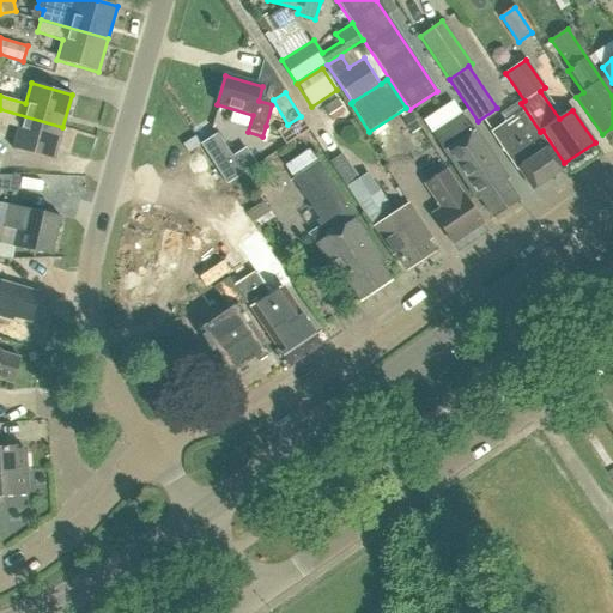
[(520,102),(502,114),(507,122),(525,110),(520,102)]
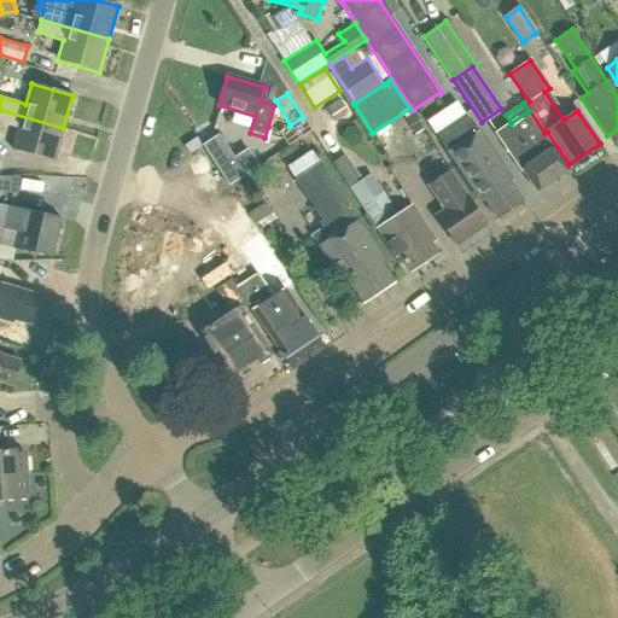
[(54,162),(63,128),(0,110),(0,123),(18,129),(12,150),(54,162)]
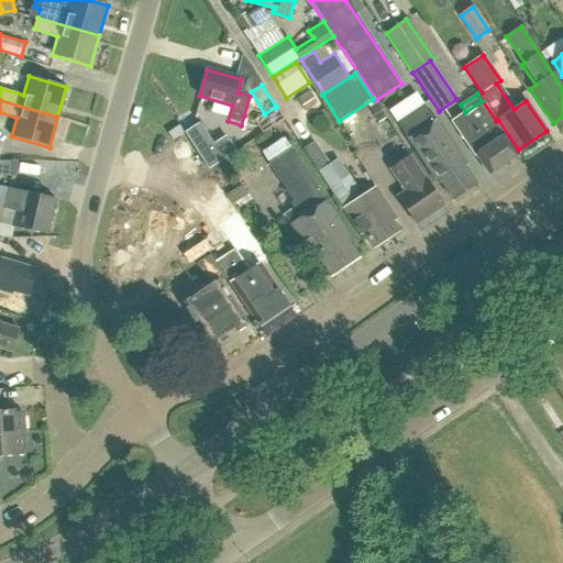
[(434,120),(423,105),(396,122),(438,184),(440,181),(453,200),(476,184),(463,166),(466,164),(435,119),(434,120)]
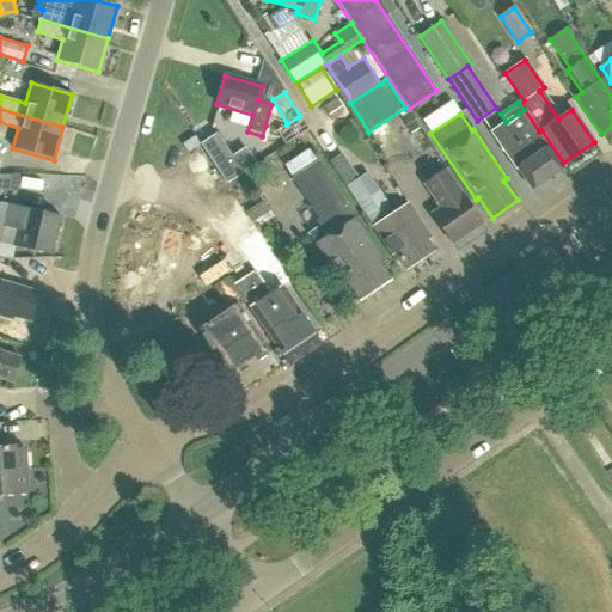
[(563,169),(533,123),(515,135),(506,122),(490,133),(516,170),(518,169),(532,190),(563,169)]
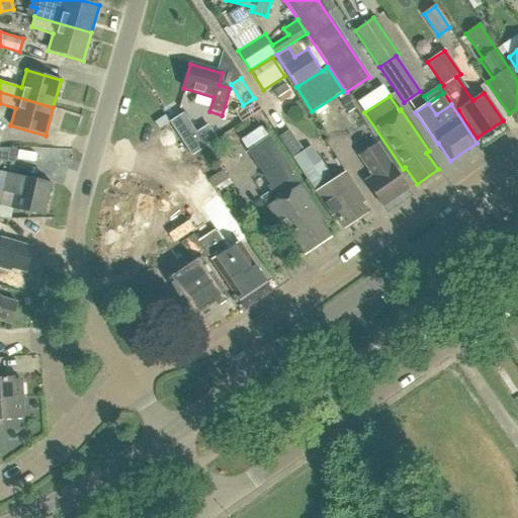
[(184,111),(170,121),(191,155),(206,146),(217,139),(207,125),(197,132),(184,111)]
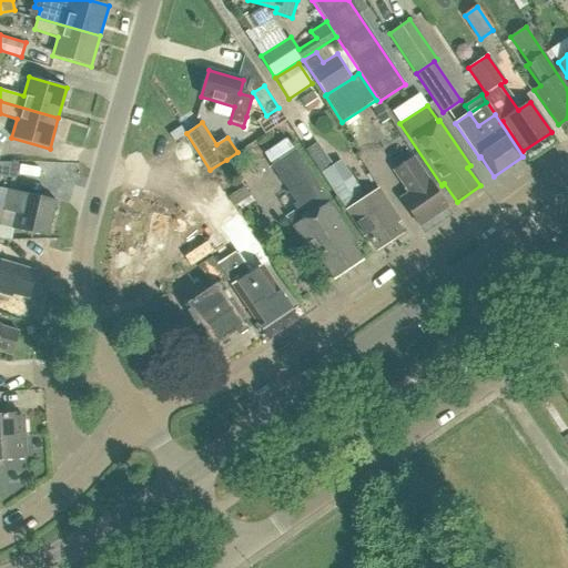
[(0,143),(0,173),(23,174),(23,161),(3,161),(3,144),(0,143)]
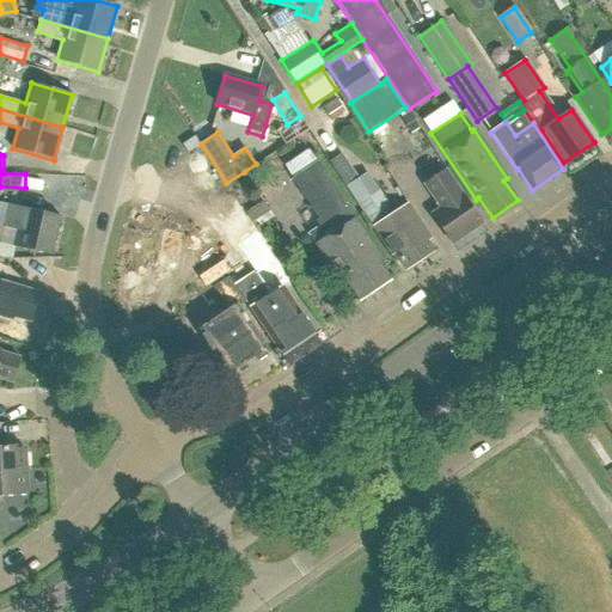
[(359,177),(344,155),(331,163),(353,196),(373,227),(391,256),(395,254),(405,270),(434,251),(423,236),(427,233),(408,204),(395,213),(367,171),(359,177)]
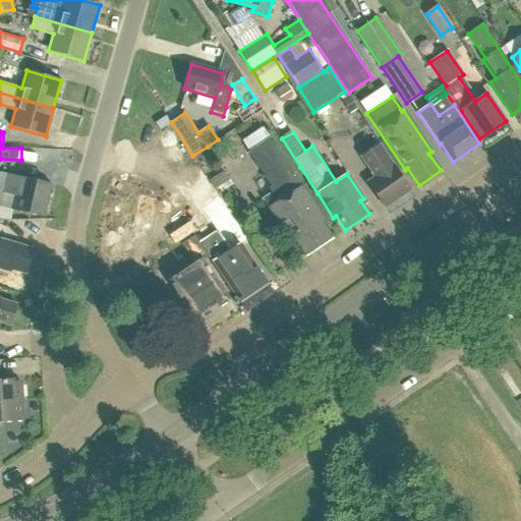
[(333,238),(323,224),(326,222),(269,138),(249,153),(272,186),(281,199),(269,208),(289,238),(292,236),(305,256),(333,238)]
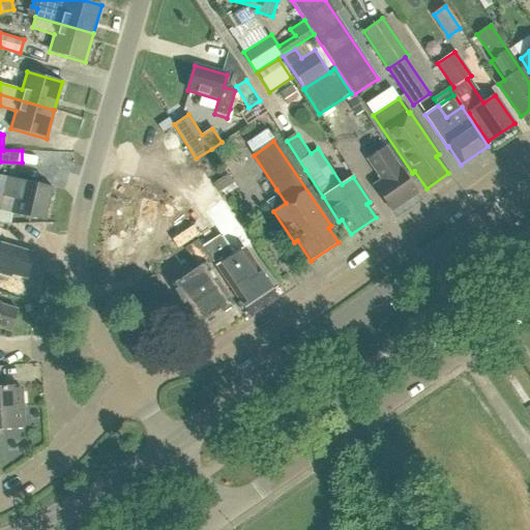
[(391,211),(417,194),(400,168),(385,147),(367,159),(381,179),(374,184),(391,211)]
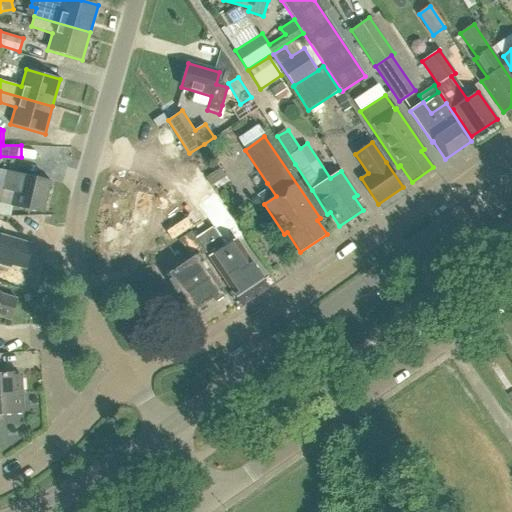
[(43,210),(50,180),(7,170),(2,189),(14,192),(11,206),(30,210),(31,207),(43,210)]
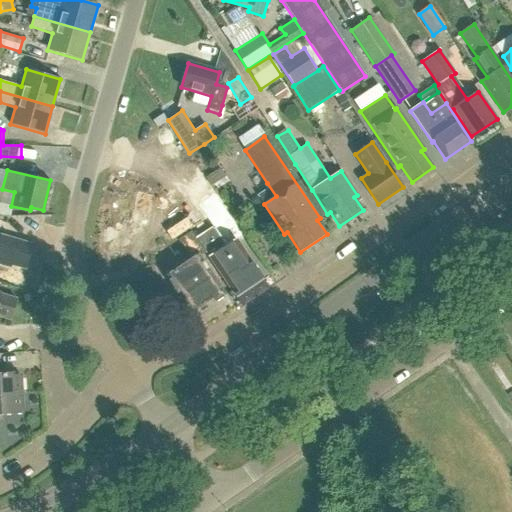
[(236,296),(262,278),(236,240),(242,235),(202,175),(185,185),(213,226),(196,237),(236,296)]
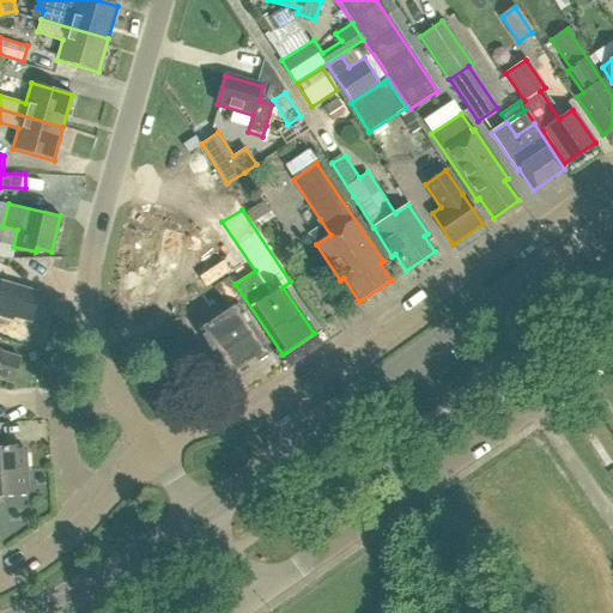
[(319,226),(309,234),(316,244),(331,235),(320,219),(316,223),(319,226)]
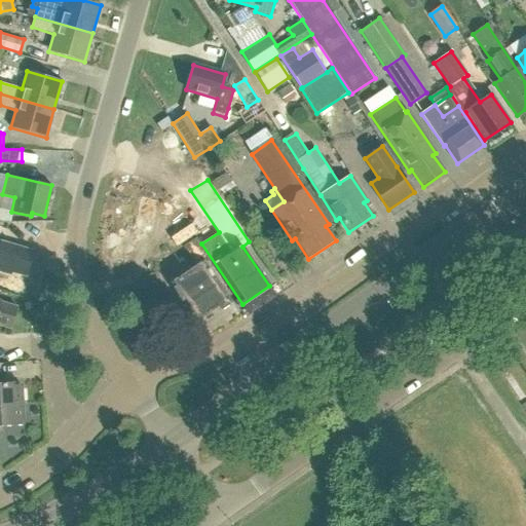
[(143,196),(138,237),(157,239),(162,198),(143,196)]
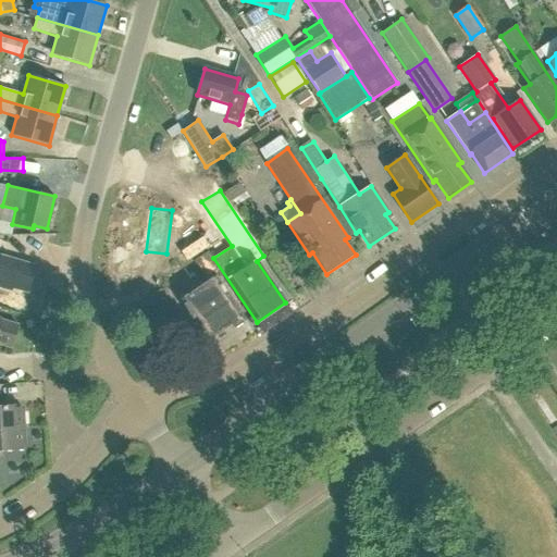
[(198,288),(229,334),(246,322),(217,277),(222,274),(208,254),(195,262),(209,282),(198,288)]
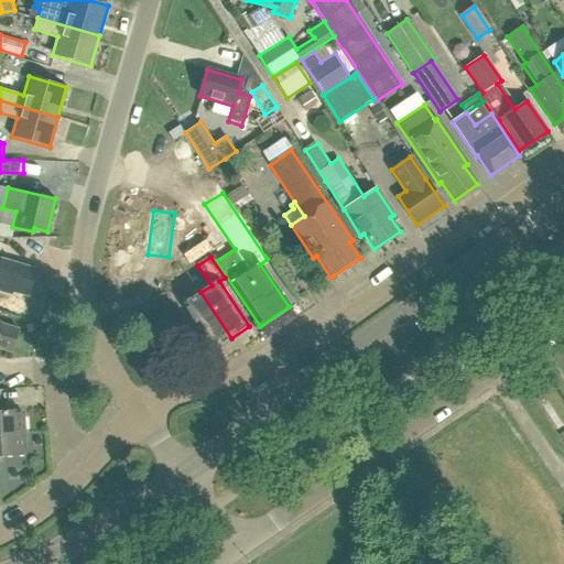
[(0,291),(12,294),(13,290),(29,294),(35,271),(2,261),(0,268),(0,291)]
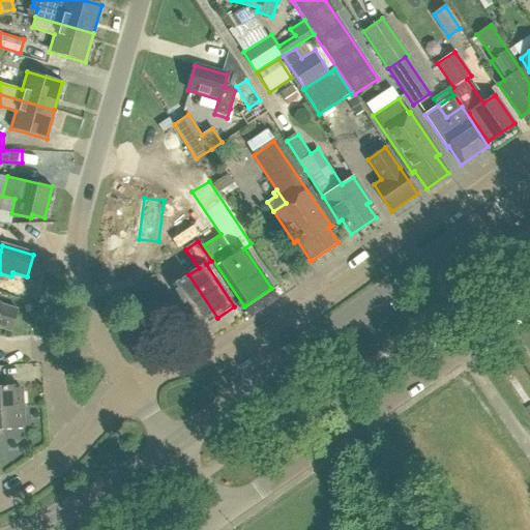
[(215,319),(217,318),(188,274),(171,287),(200,329),(215,319)]
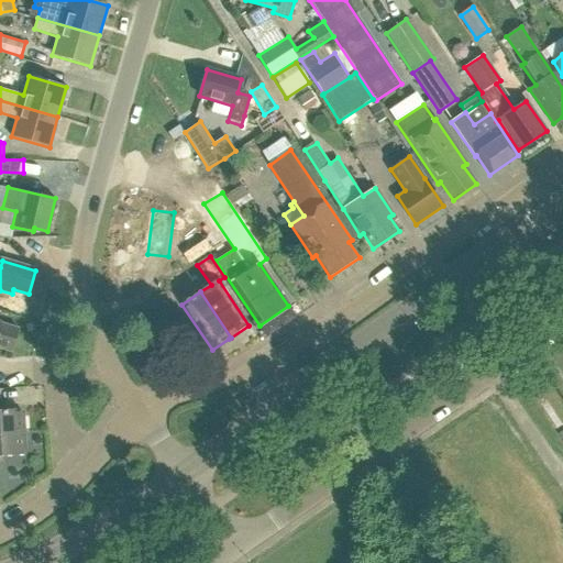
[(0,348),(11,351),(17,329),(0,323),(0,348)]
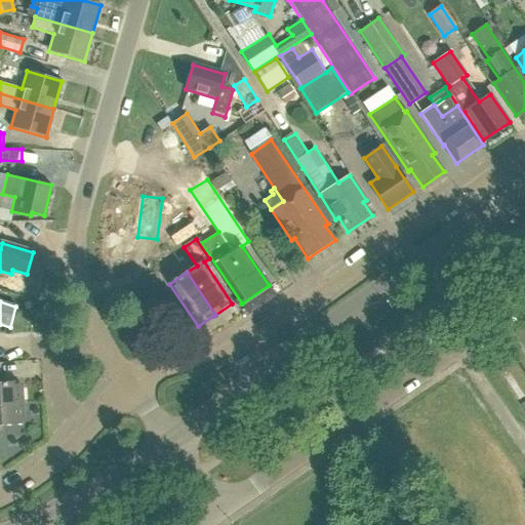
[(0,404),(23,403),(22,386),(19,386),(18,382),(0,382),(0,404)]
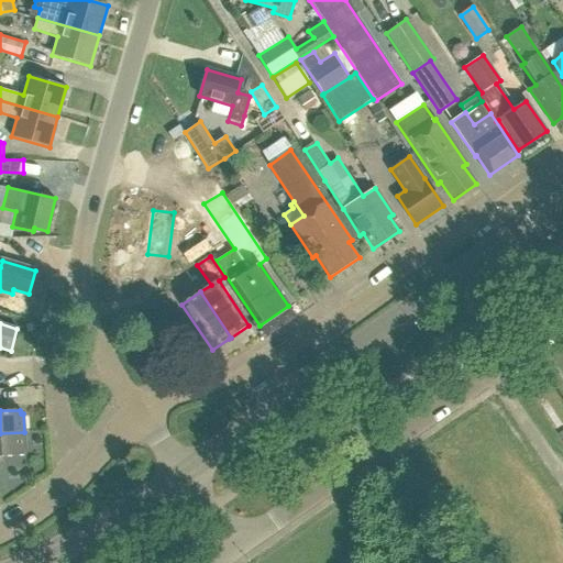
[(24,432),(0,433),(0,456),(23,456),(23,452),(26,452),(24,432)]
